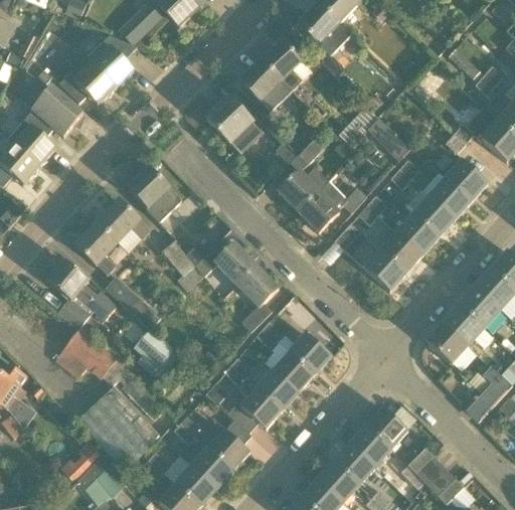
[(70,0),(64,13),(78,18),(86,3),(78,0),(70,0)]
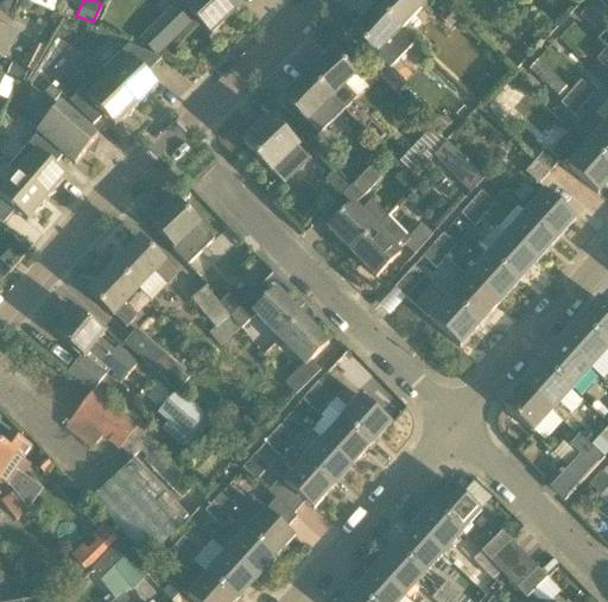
[(181,0),(211,31),(236,5),(232,0),(181,0)]
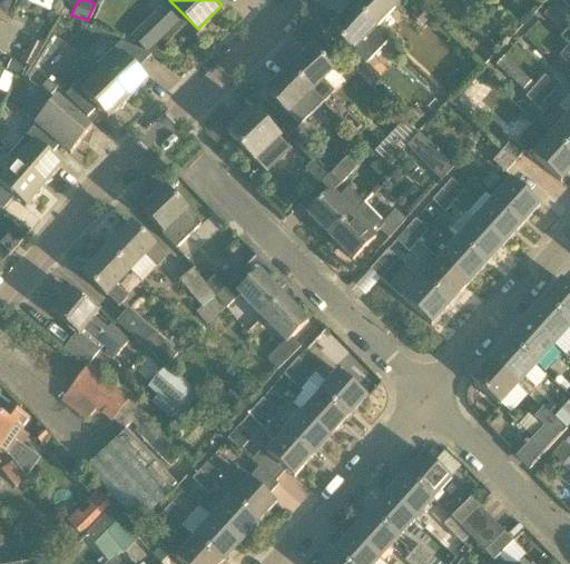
[(356,0),(352,5),(375,26),(397,3),(394,0),(356,0)]
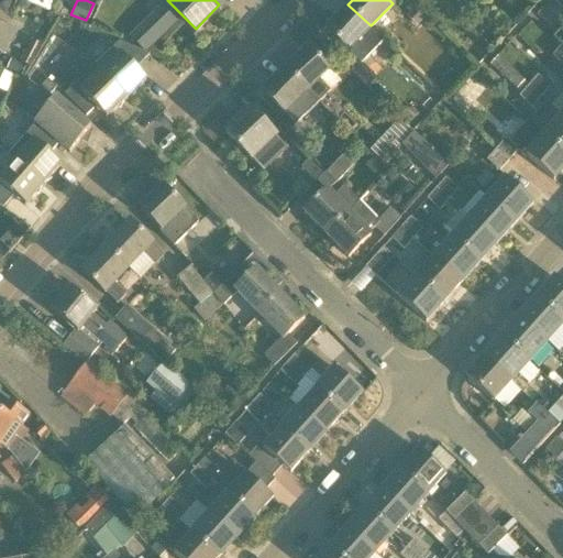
[(163,2),(130,33),(145,48),(177,17),(163,2)]
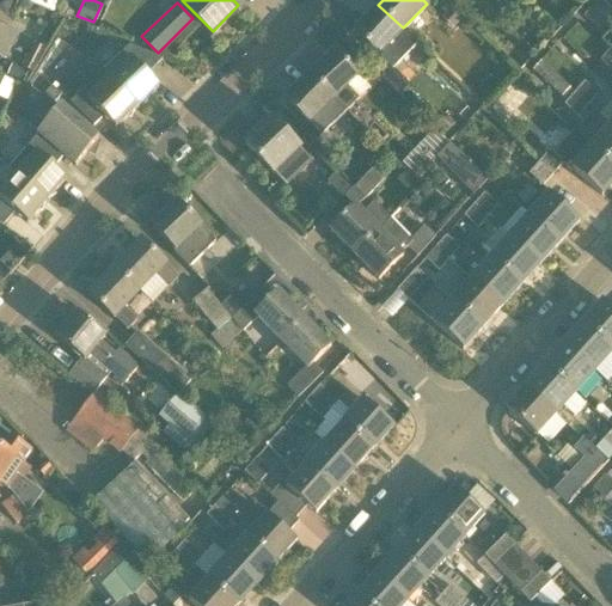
[(392,65),(416,41),(409,35),(403,28),(378,5),(355,29),(392,65)]
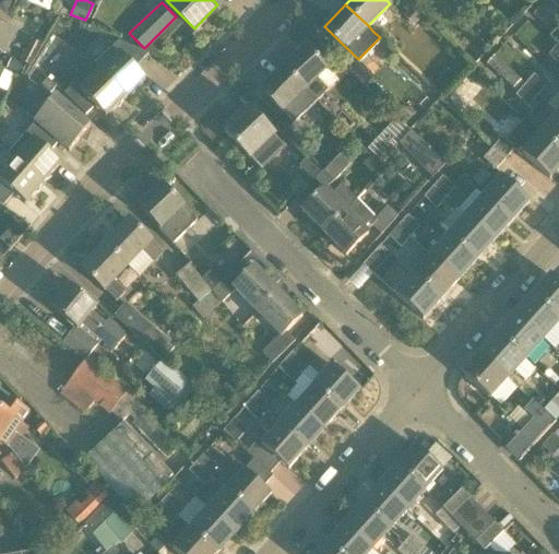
[(415,23),(421,16),(409,6),(403,12),(415,23)]
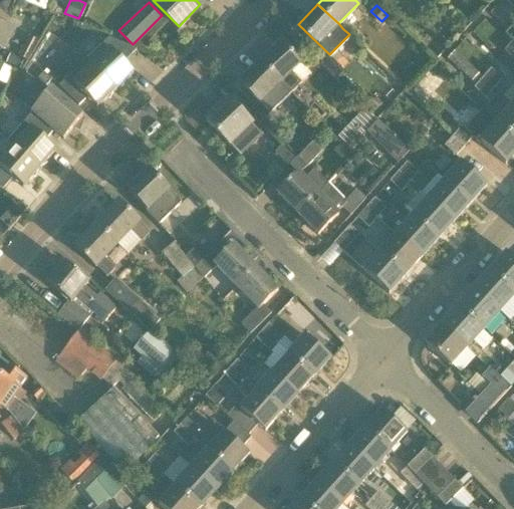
[(0,43),(4,45),(10,33),(13,26),(14,24),(4,19),(0,17),(0,43)]
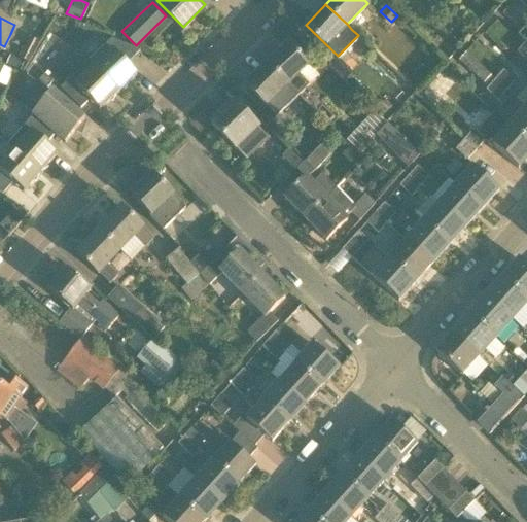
[(526,57),(526,38),(501,18),(493,28),(526,57)]
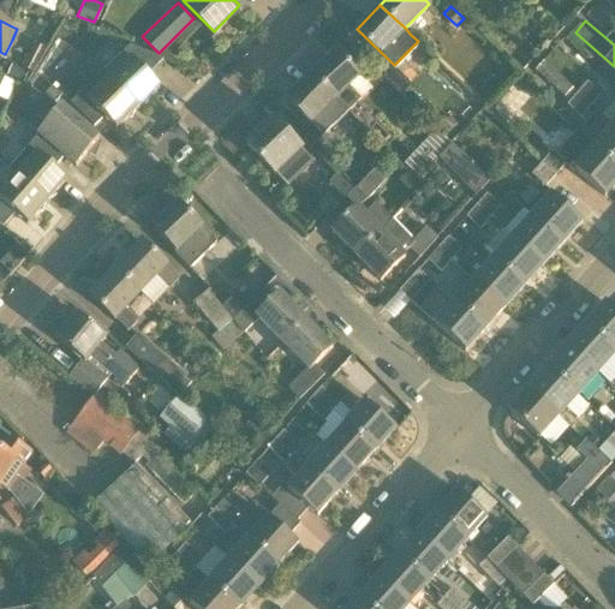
[(35,40),(22,65),(31,70),(45,46),(35,40)]
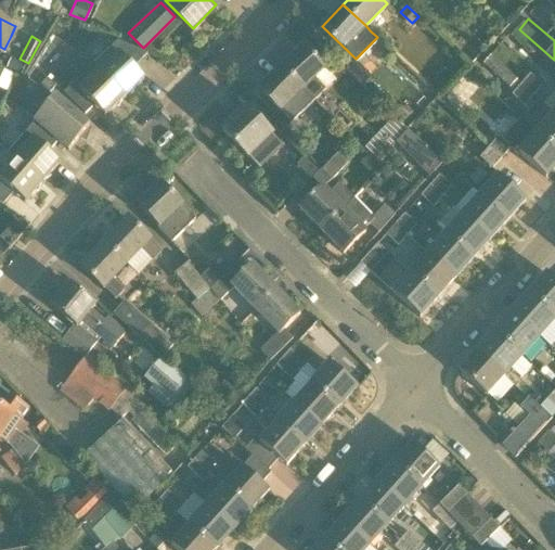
[(93,62),(99,68),(125,94),(127,92),(133,89),(132,86),(144,75),(133,64),(147,51),(117,38),(104,50),(92,61),(93,62)]
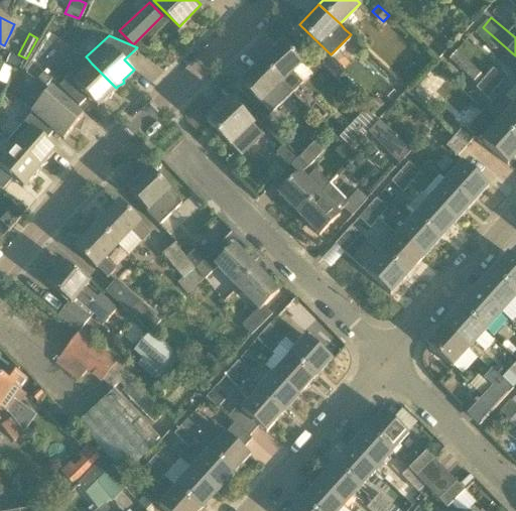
[(292,71),(300,62),(302,61),(282,40),(261,61),(291,91),(302,81),(292,71)]
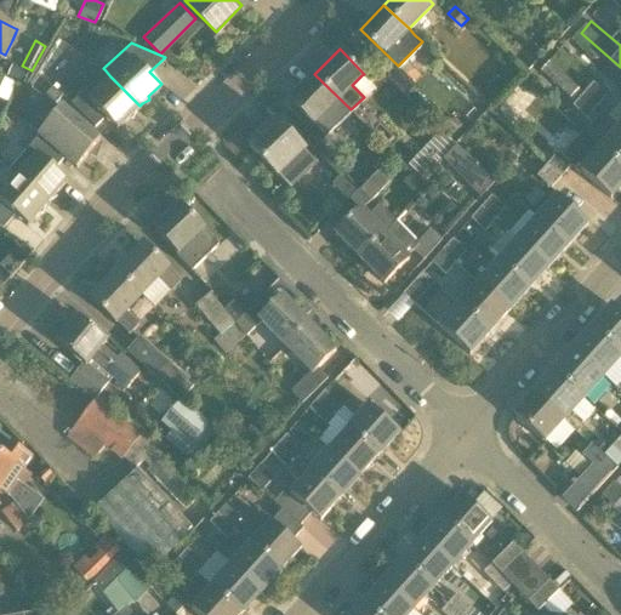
[(598,113),(592,107),(596,103),(582,91),(550,58),(541,68),(575,98),(573,102),(591,119),(598,113)]
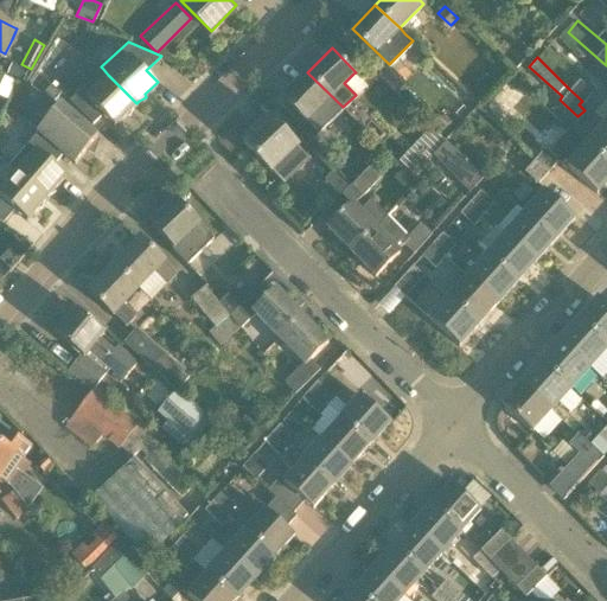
[(11,62),(7,71),(24,78),(27,69),(11,62)]
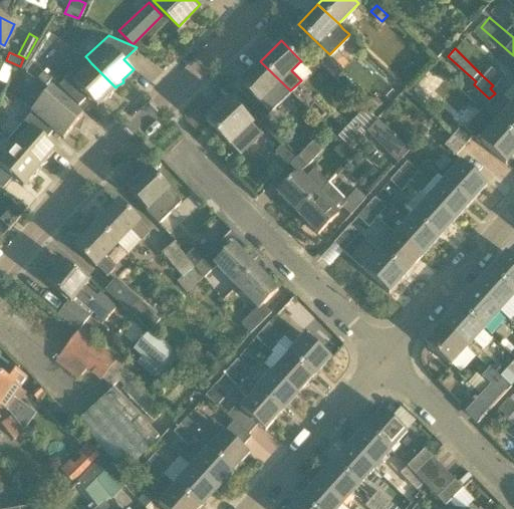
[(75,67),(59,82),(78,102),(87,94),(97,104),(99,102),(107,94),(109,95),(112,89),(115,87),(91,63),(86,57),(75,67)]
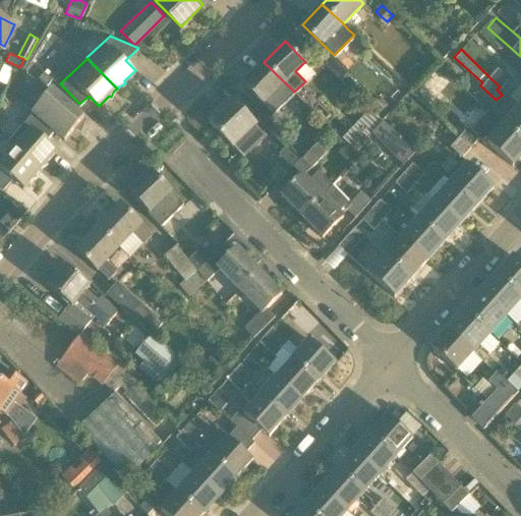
[(294,92),(264,62),(243,81),(273,112),(294,92)]
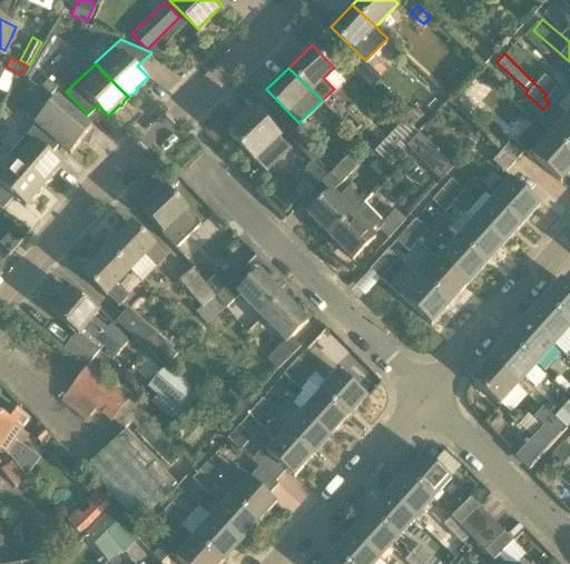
[(547,95),(557,83),(544,72),(534,83),(547,95)]
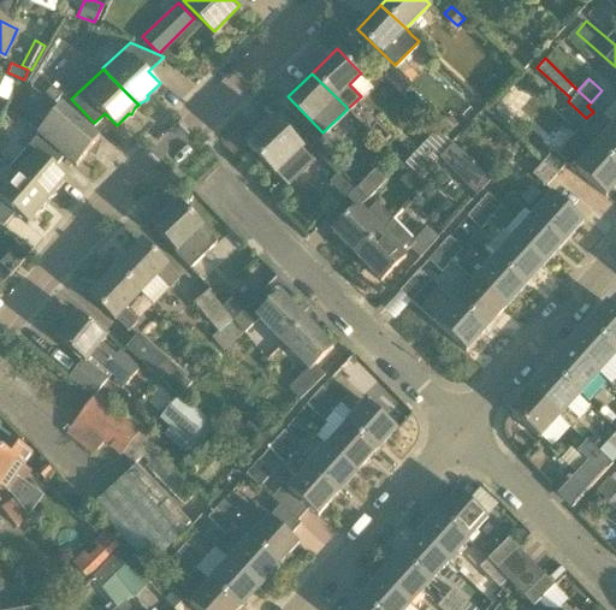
[(55,99),(61,92),(52,83),(46,90),(55,99)]
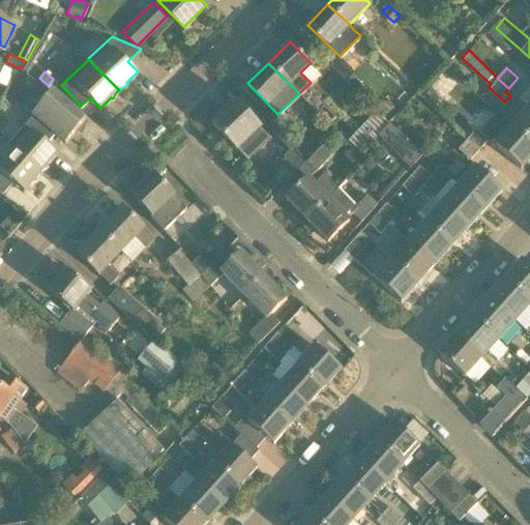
[(86,119),(52,89),(39,105),(26,93),(19,100),(33,113),(55,132),(65,141),(76,129),(86,119)]
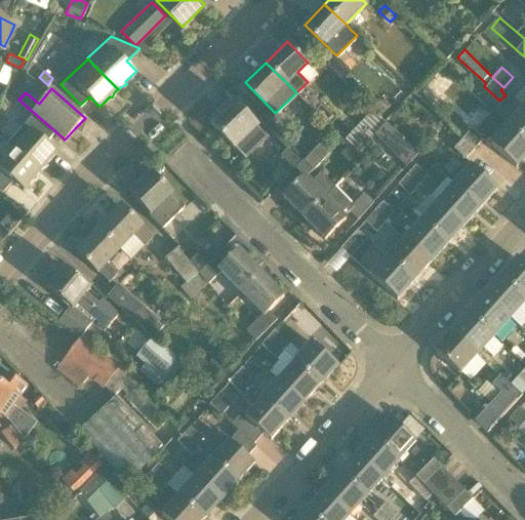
[(384,97),(376,105),(382,111),(390,104),(384,97)]
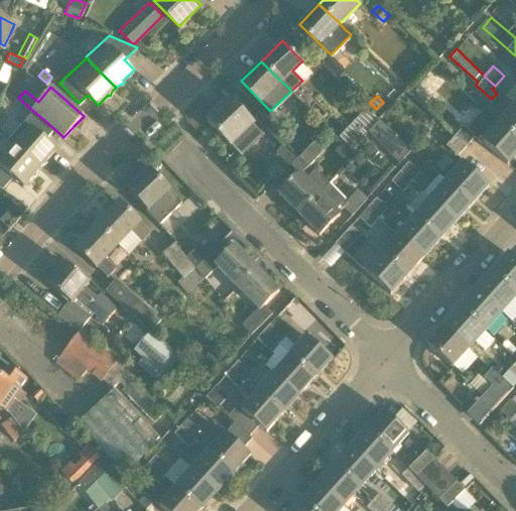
[(241,153),(263,132),(229,97),(207,118),(241,153)]
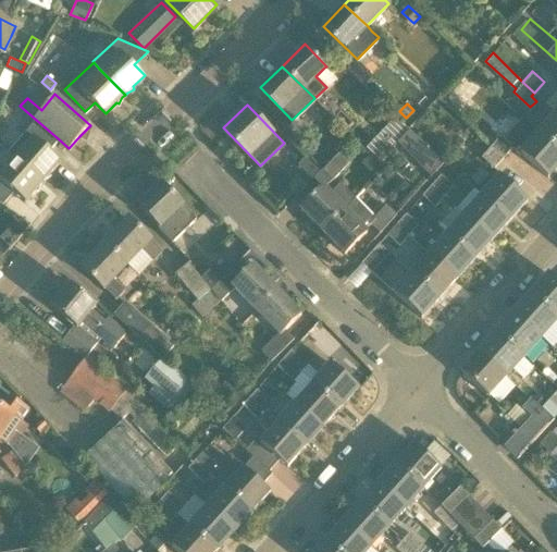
[(556,112),(555,111),(537,131),(556,148),(556,112)]
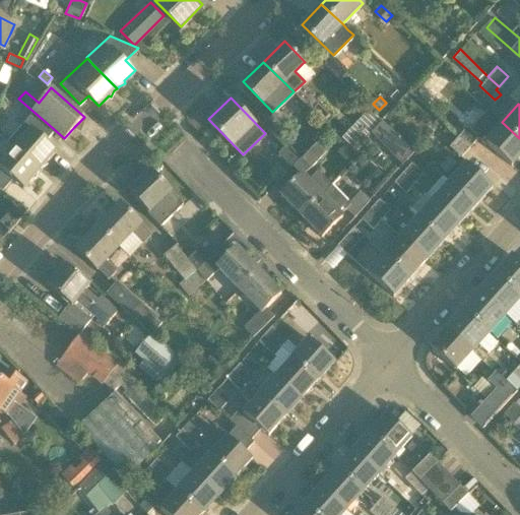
[(486,110),(469,128),(478,136),(484,141),(485,140),(511,164),(519,153),(519,138),(502,122),(501,124),(486,110)]
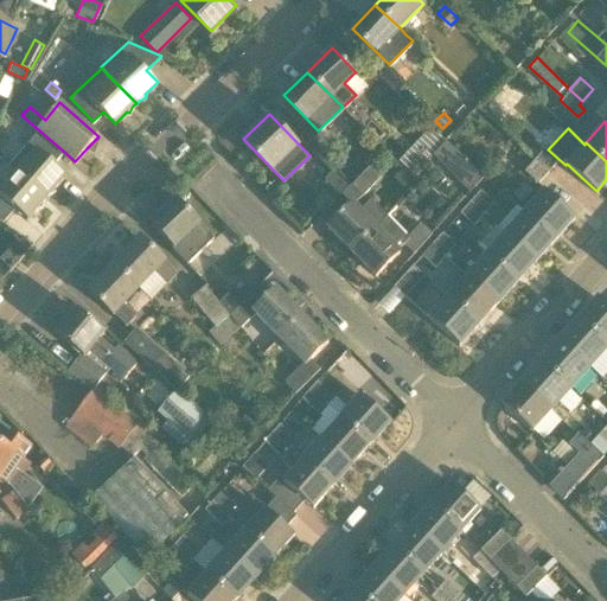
[(10,162),(17,170),(46,196),(49,192),(56,189),(55,186),(66,173),(53,162),(63,151),(38,129),(10,162)]
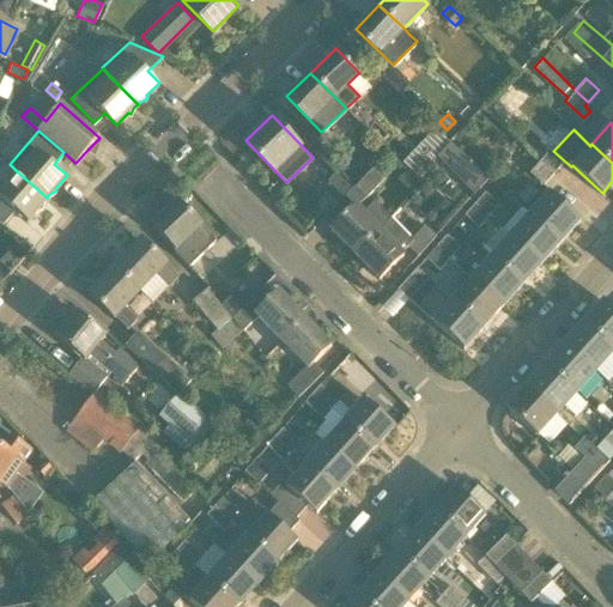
[(438,156),(448,165),(461,151),(451,141),(438,156)]
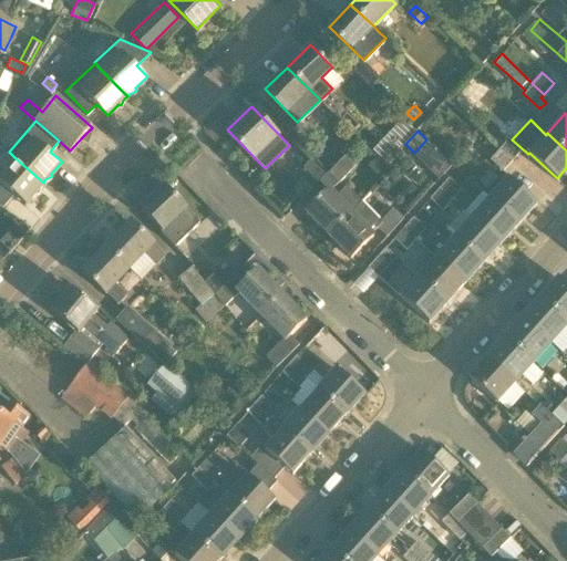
[(513,158),(522,148),(508,137),(500,147),(513,158)]
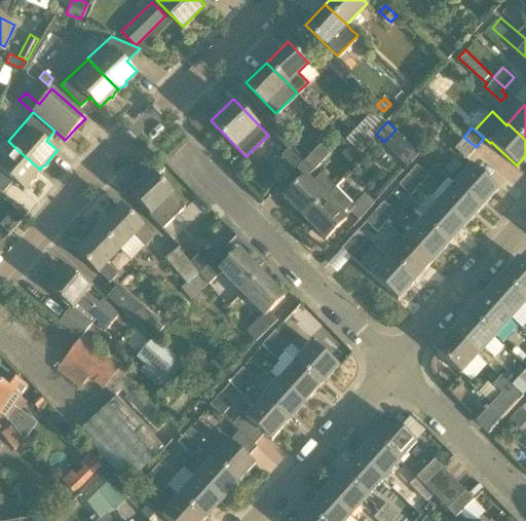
[(420,150),(396,129),(384,142),(406,164),(420,150)]
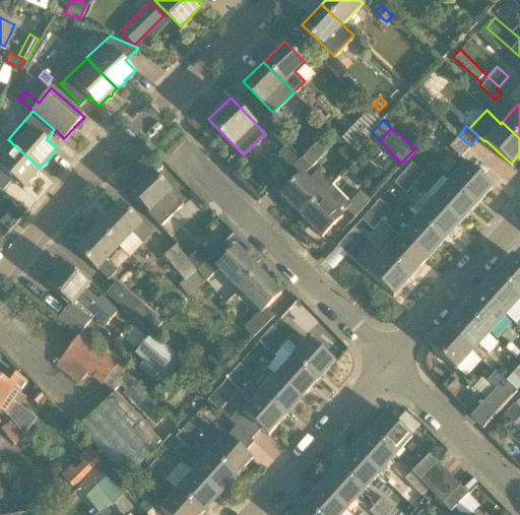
[(461,155),(470,145),(458,135),(450,144),(461,155)]
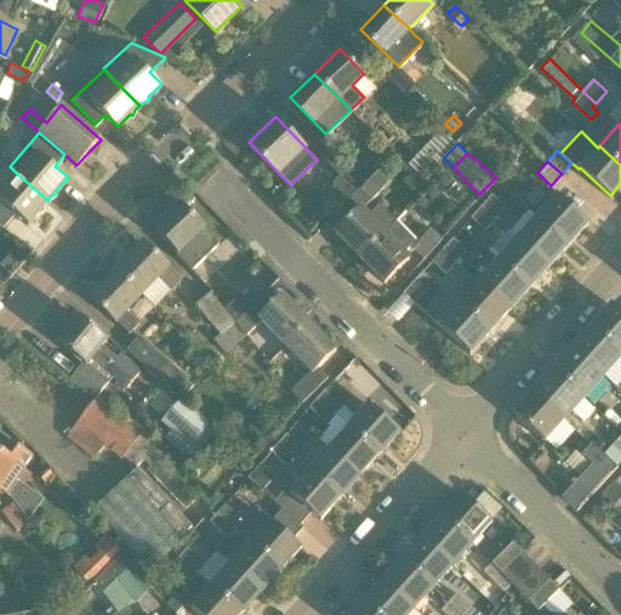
[(377,168),(349,195),(360,206),(363,204),(388,178),(377,168)]
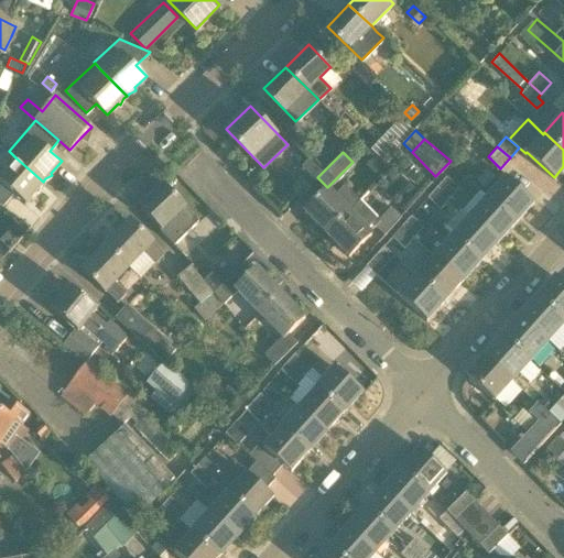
[(303,163),(301,179),(306,185),(322,170),(308,156),(303,163)]
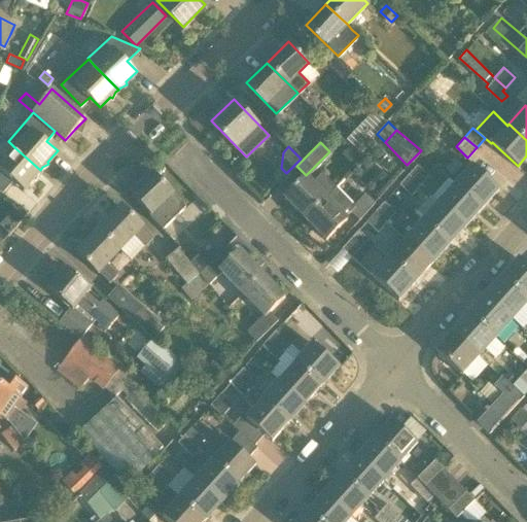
[(38,172),(40,170),(14,147),(4,159),(0,154),(0,189),(3,192),(12,179),(24,189),(34,177),(36,179),(38,172)]
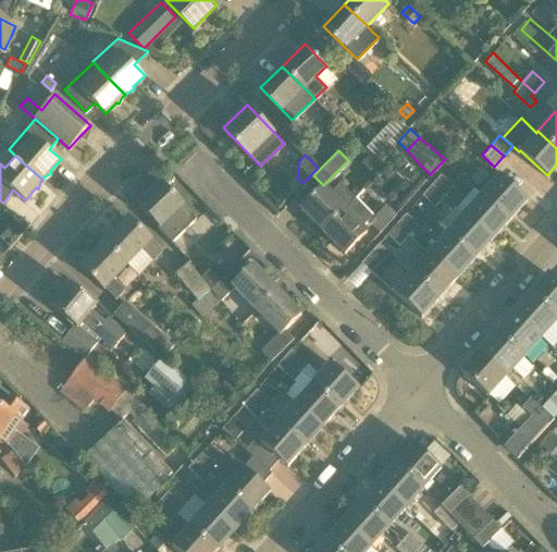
[(508,219),(528,198),(499,172),(481,194),(508,219)]
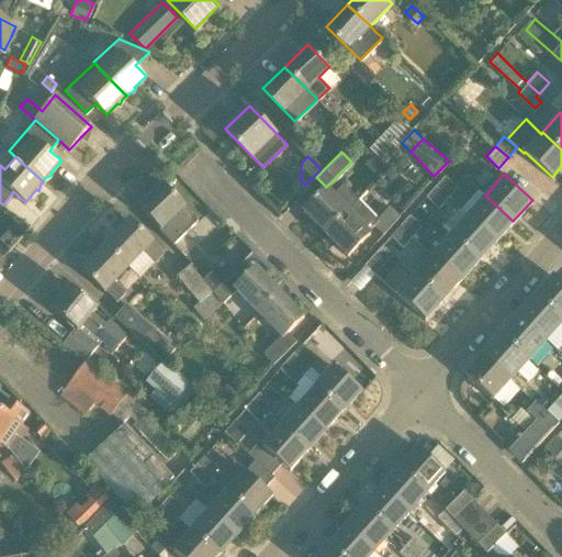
[(448,196),(457,186),(445,175),(436,185),(448,196)]
